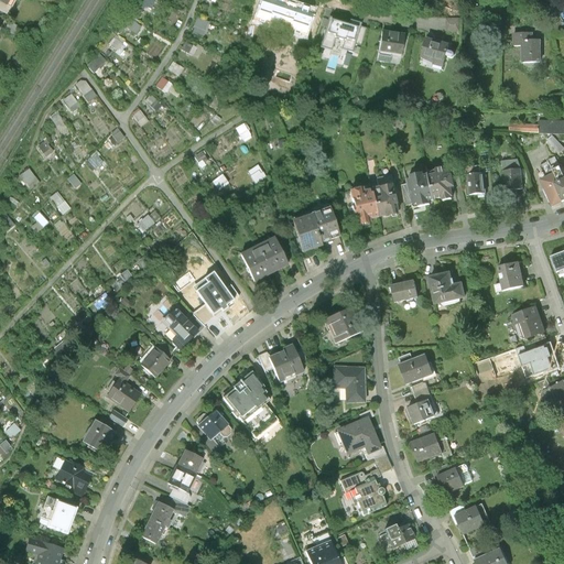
[(281,0),(264,0),(264,2),(263,1),(258,15),(264,18),(266,15),(288,24),(293,10),(280,4),(281,0)]
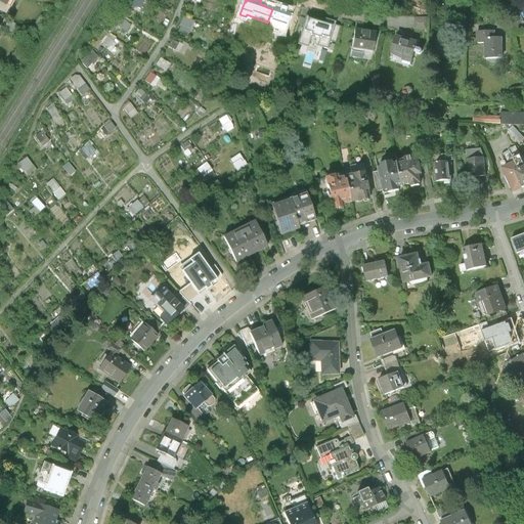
[(10,8),(0,2),(0,10),(7,14),(10,8)]
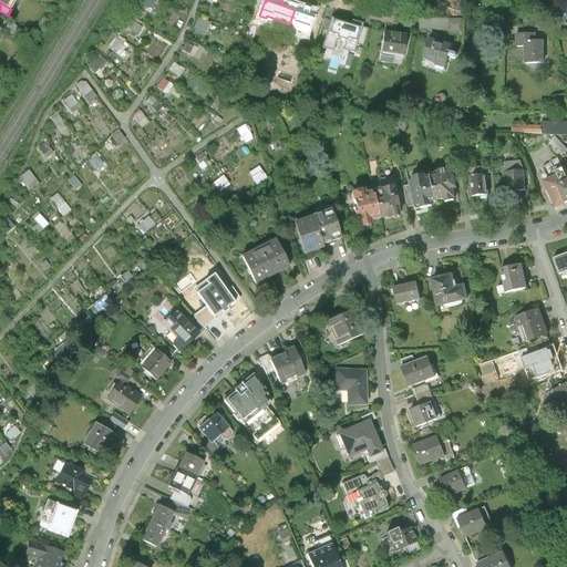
[(296,7),(295,10),(289,24),(303,29),(301,35),(310,38),(318,14),(296,7)]
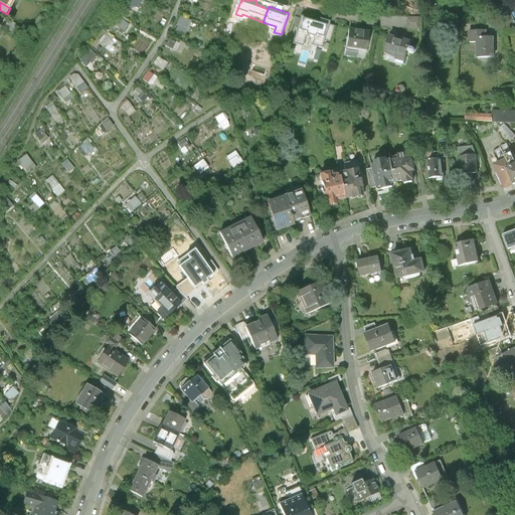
[(425,26),(425,14),(413,14),(413,26),(425,26)]
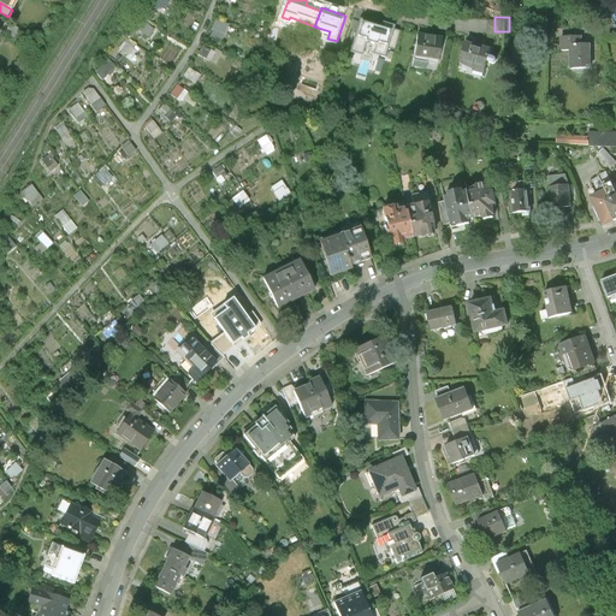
[(209,36),(223,40),(227,23),(214,19),(209,36)]
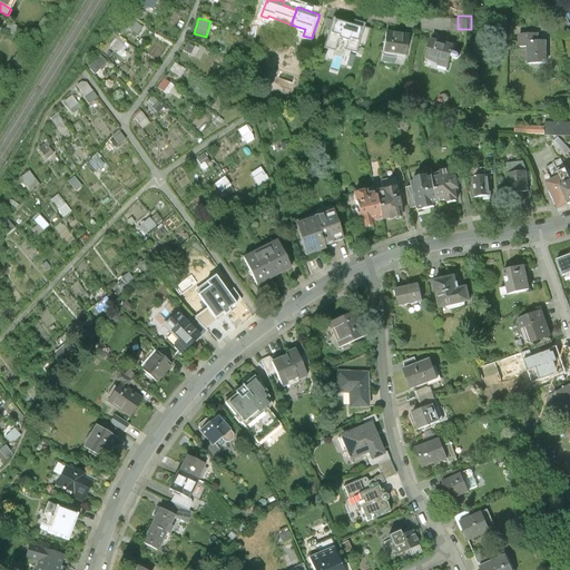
[(364,28),(333,19),(324,48),(335,51),(338,38),(349,41),(341,65),(352,68),(364,28)]
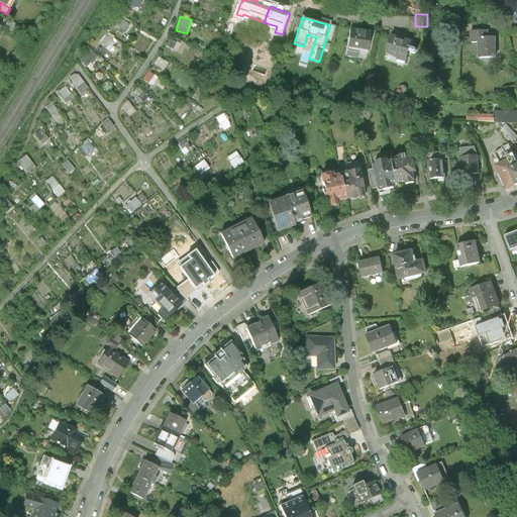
[(8,21),(3,30),(12,36),(18,26),(8,21)]
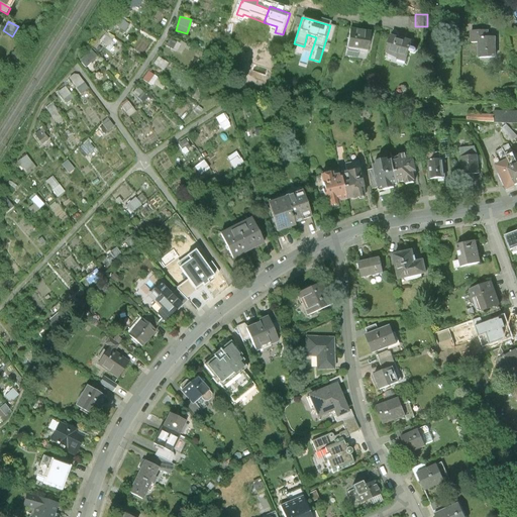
[(371,32),(350,29),(347,47),(368,50),(371,32)]
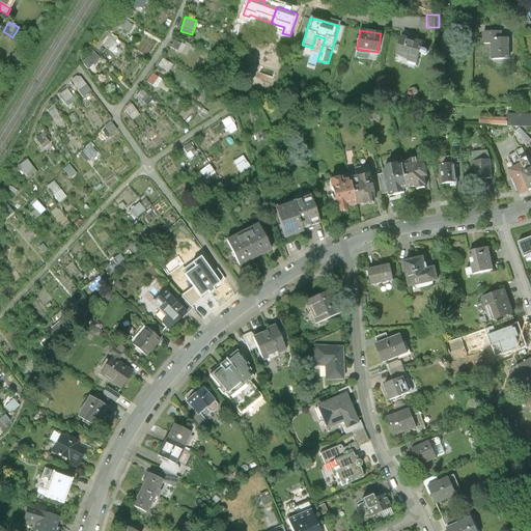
[(498,31),(483,32),(483,43),(492,43),(492,59),(509,59),(509,38),(498,38),(498,31)]
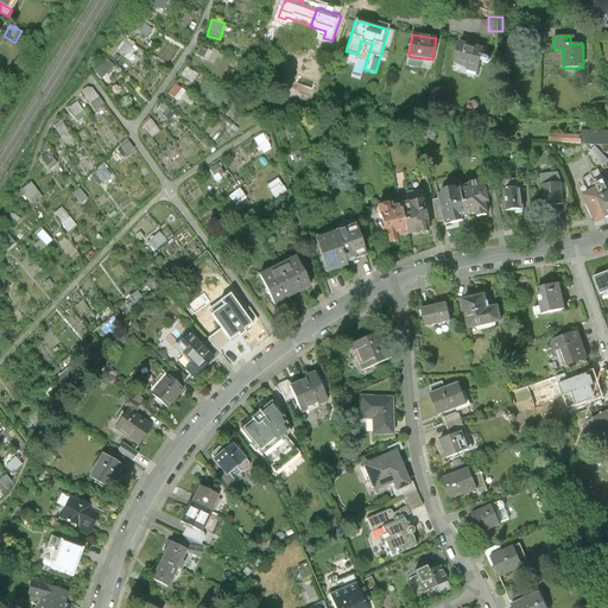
[(125,56),(131,44),(121,39),(115,50),(125,56)]
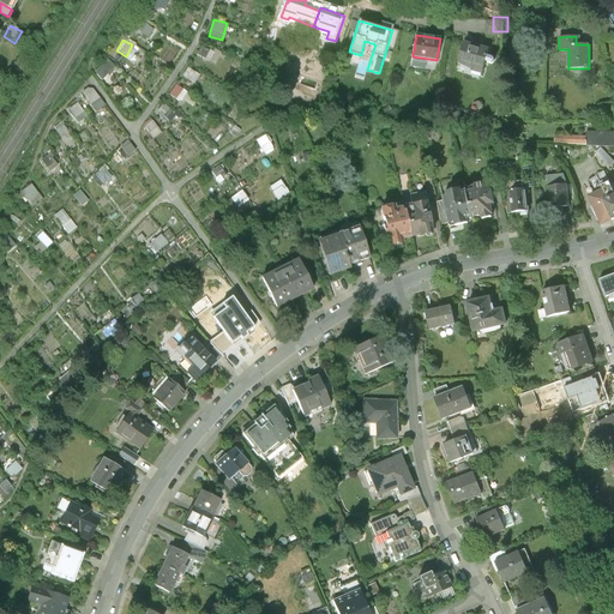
[(483,62),(491,64),(492,64),(493,62),(494,61),(494,60),(493,59),(492,58),(486,56),(487,49),(463,42),(457,62),(473,66),(471,71),(481,73),(483,62)]
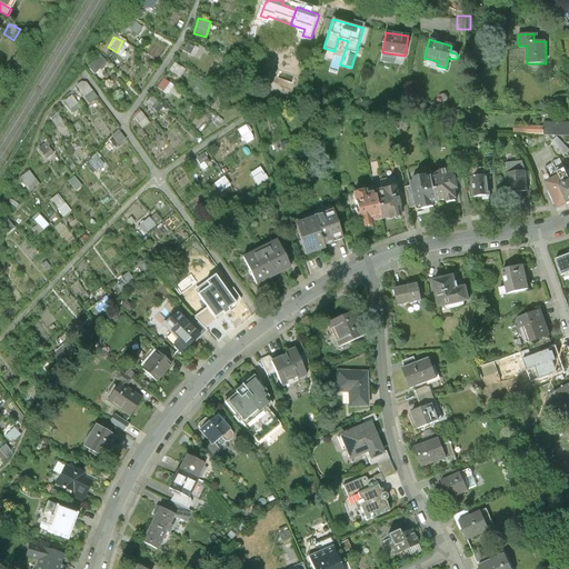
[(191,45),(190,48),(191,48),(189,55),(200,59),(205,50),(191,45)]
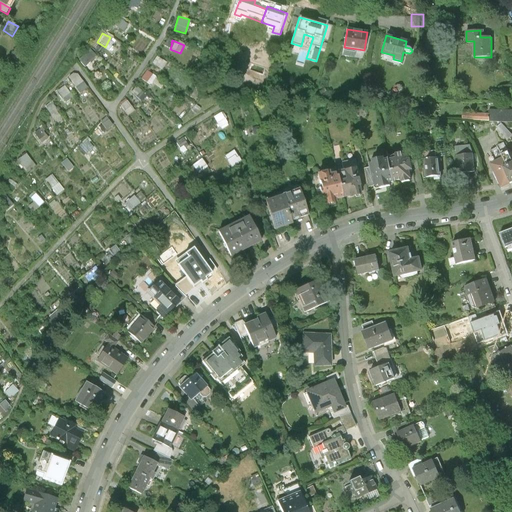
[(76,60),(82,67),(94,57),(88,50),(76,60)]
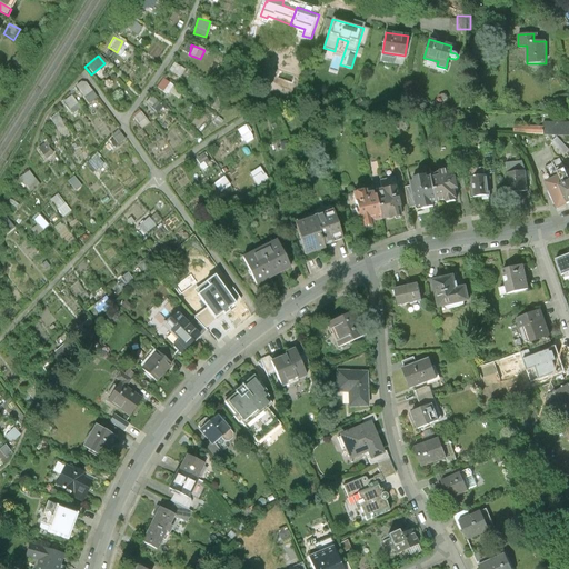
[(180,77),(185,68),(172,62),(169,71),(180,77)]
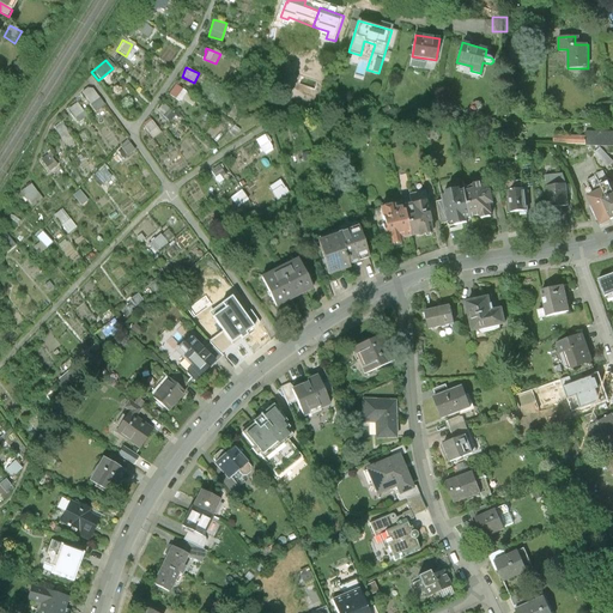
[(168,95),(180,103),(188,92),(175,84),(168,95)]
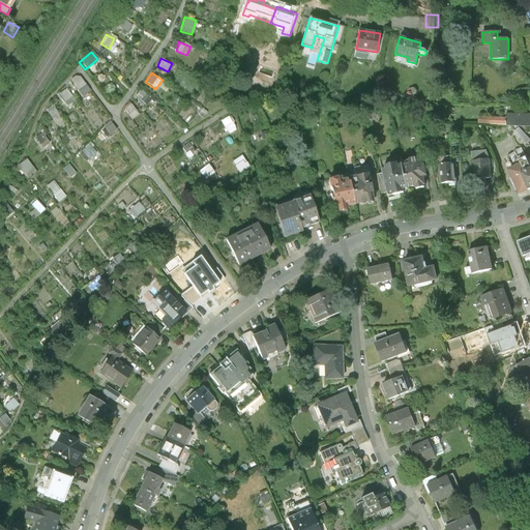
[(69,81),(80,96),(89,90),(78,75),(69,81)]
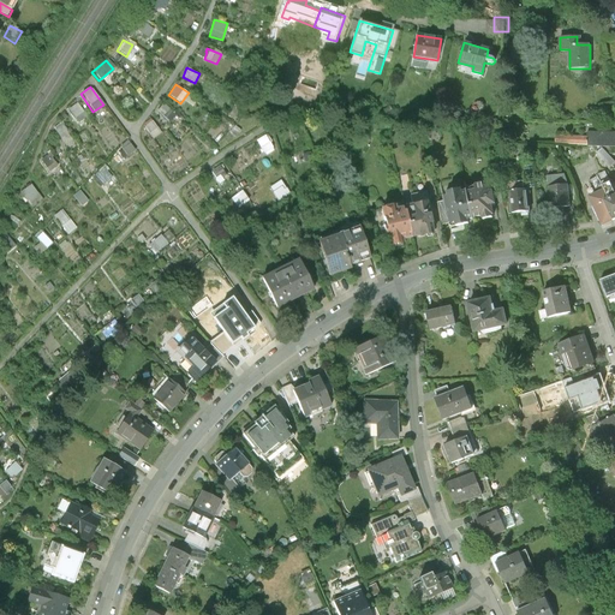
[(76,103),(66,109),(76,124),(85,118),(76,103)]
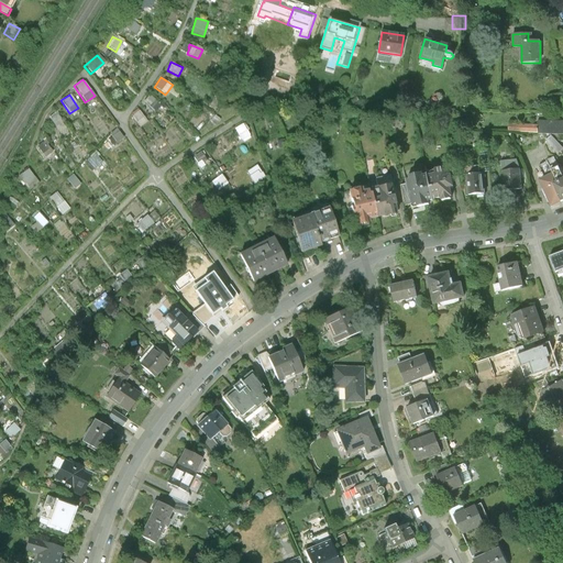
[(130,114),(141,127),(147,121),(136,109),(130,114)]
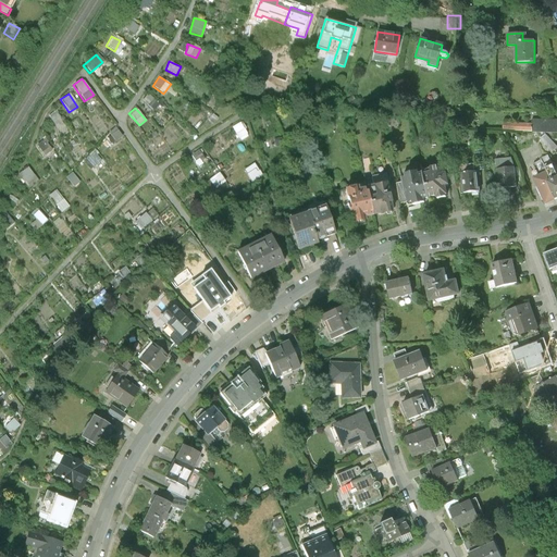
[(533,125),(504,124),(504,130),(556,132),(556,120),(533,120),(533,125)]
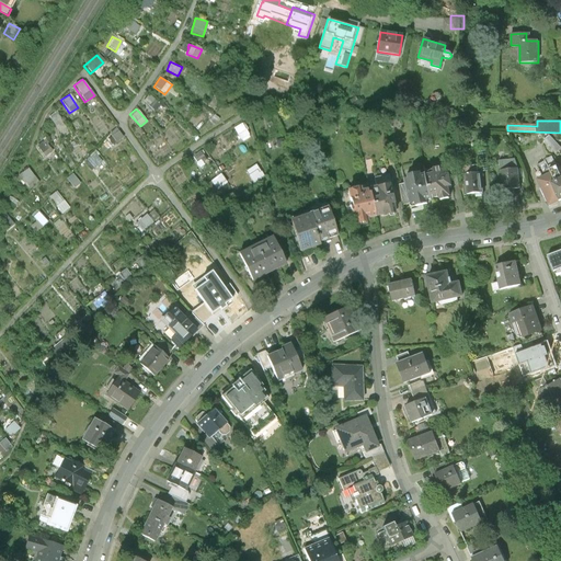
[(243,123),(233,126),(240,140),(250,136),(243,123)]
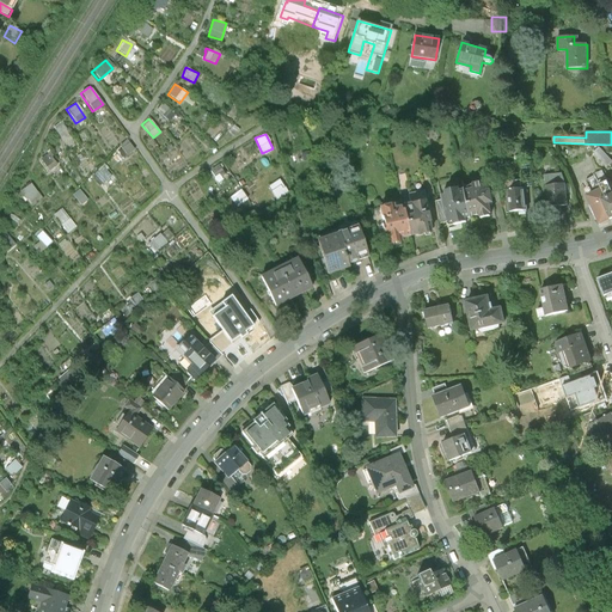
[(126,155),(134,148),(127,140),(118,147),(126,155)]
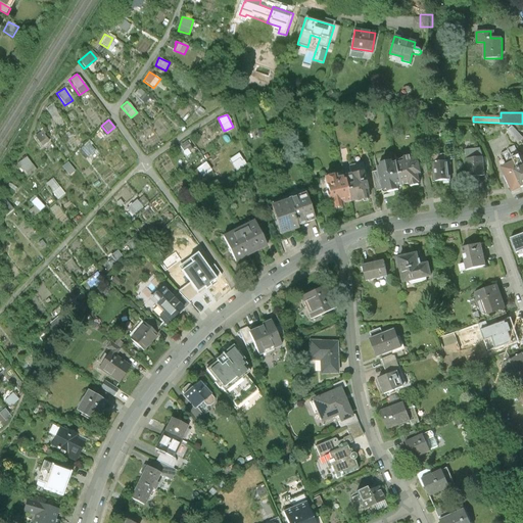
[(519,141),(522,138),(512,127),(508,131),(519,141)]
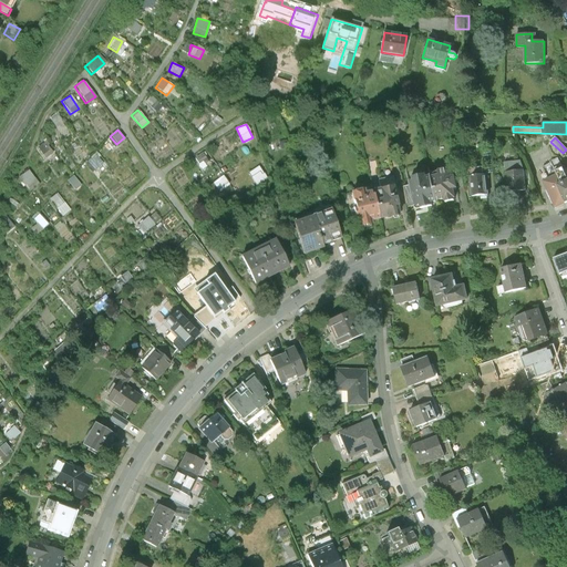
[(202,168),(210,163),(205,152),(196,156),(202,168)]
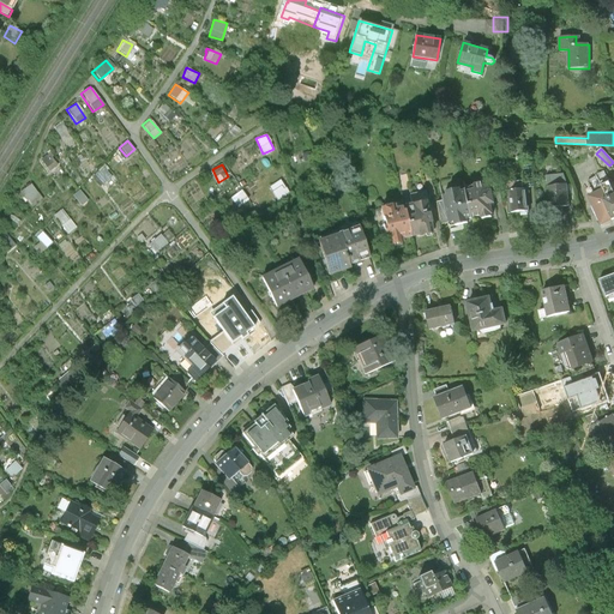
[(95,174),(101,185),(112,178),(107,168),(95,174)]
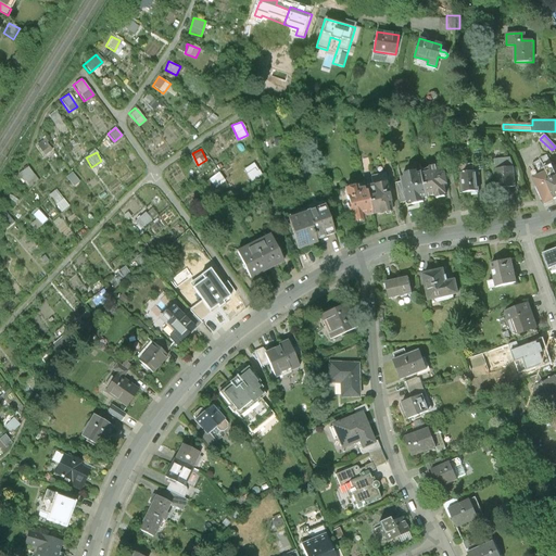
[(515,185),(513,166),(510,159),(504,159),(503,153),(494,154),(495,160),(497,186),(515,185)]
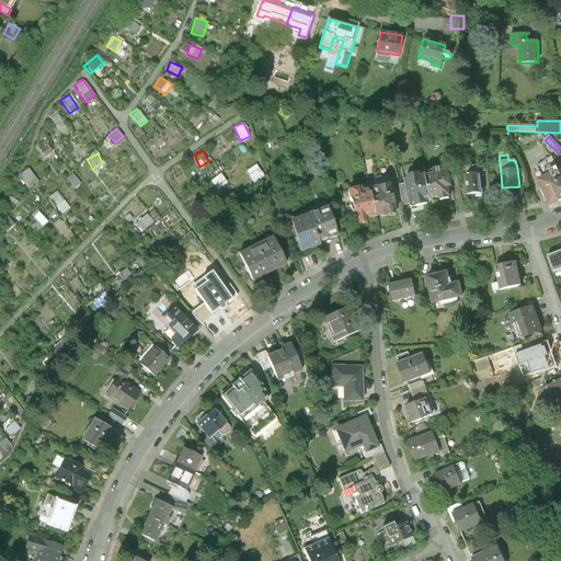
[(433,174),(425,175),(431,201),(438,199),(439,202),(449,199),(447,189),(450,187),(448,176),(445,178),(443,169),(433,171),(433,174)]
